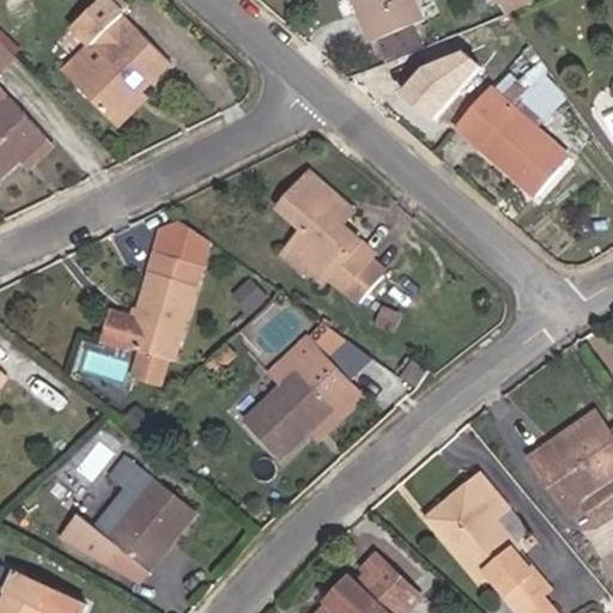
[(326,0),(359,76),(402,58),(377,0),(326,0)]
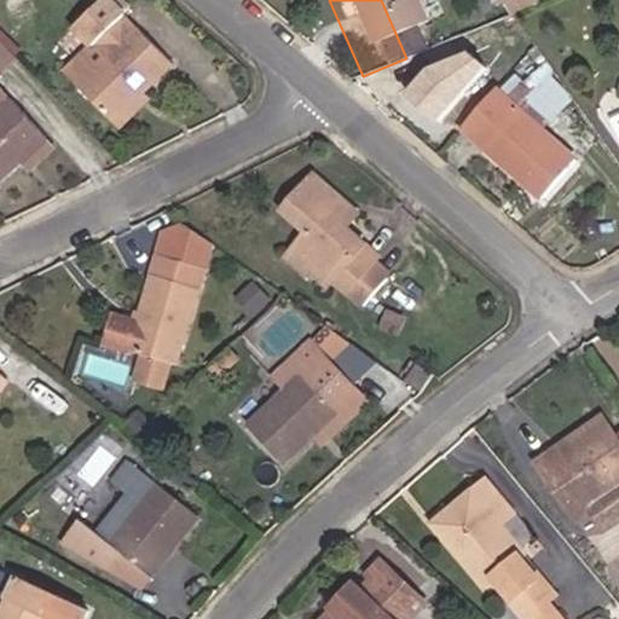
[(499,0),(507,15),(537,0),(499,0)]
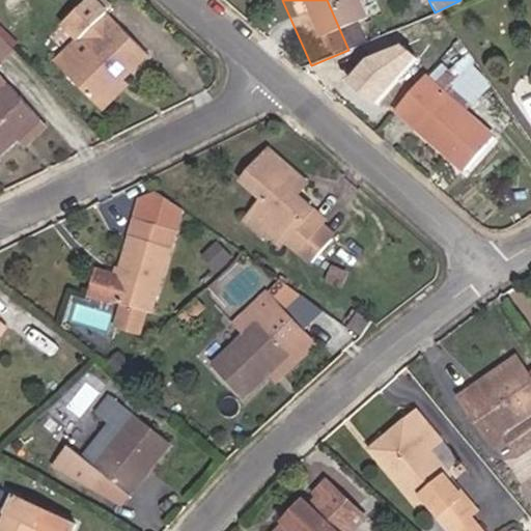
[(407,10),(414,26),(426,21),(419,5),(407,10)]
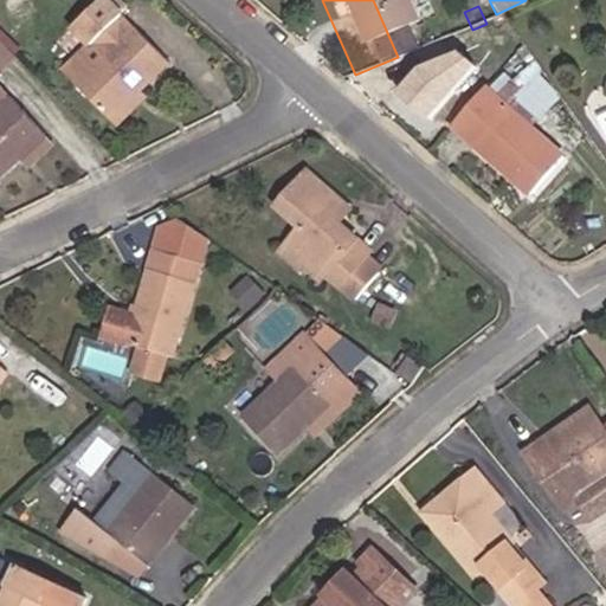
[(58,113),(94,148),(146,96),(79,31),(50,60),(79,90),(58,113)]
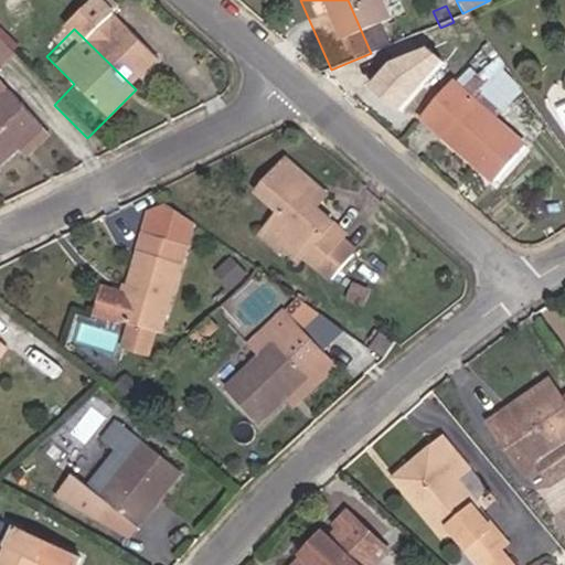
[(413,112),(460,60),(433,34),(385,87),(413,112)]
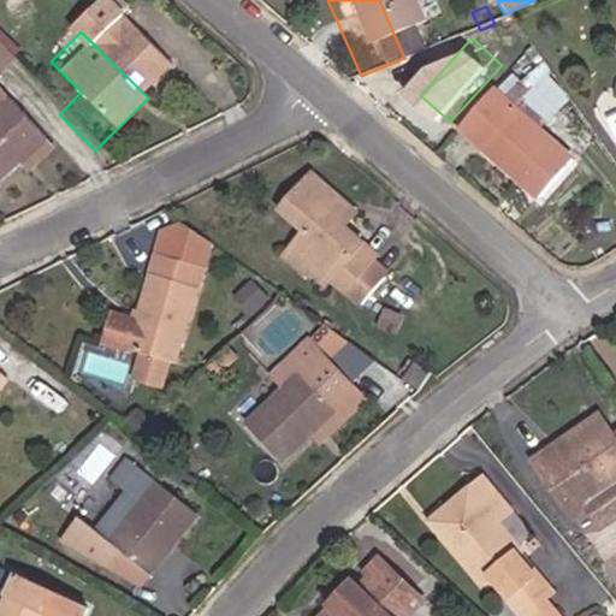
[(554,194),(499,146),(489,137),(474,124),(442,161),(521,232),(554,194)]
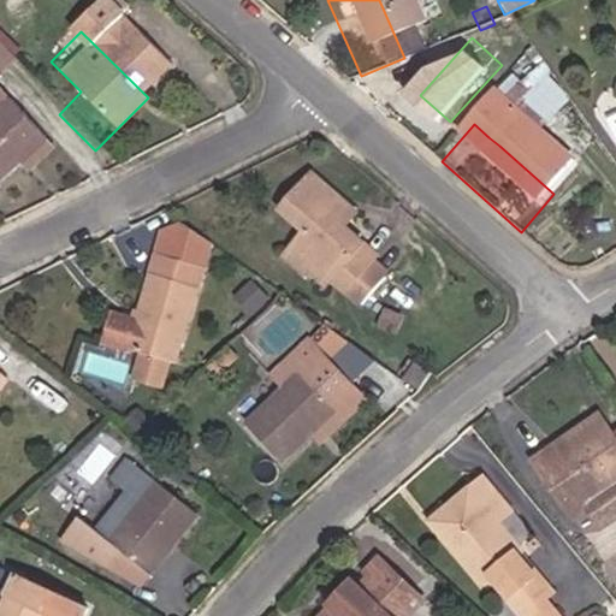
[(0,137),(0,195),(29,170),(0,137)]
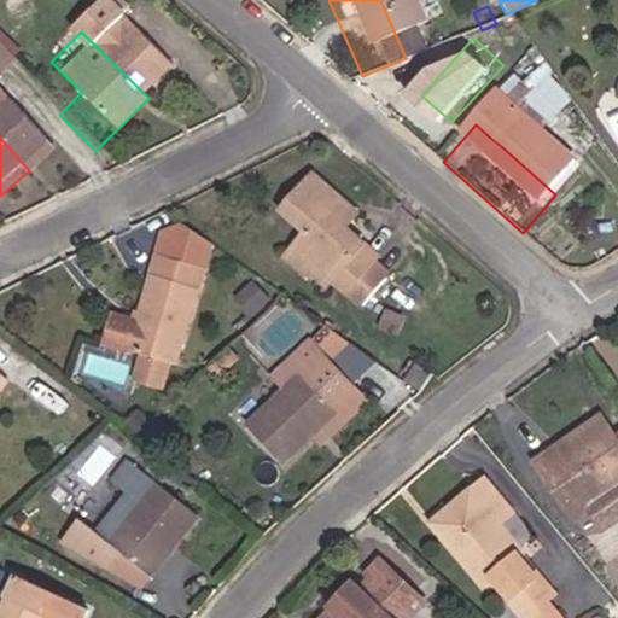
[(353,287),(325,263),(314,255),(325,240),(291,211),(262,246),(285,267),(273,284),(309,315),(337,339),(360,313),(345,299),(353,287)]
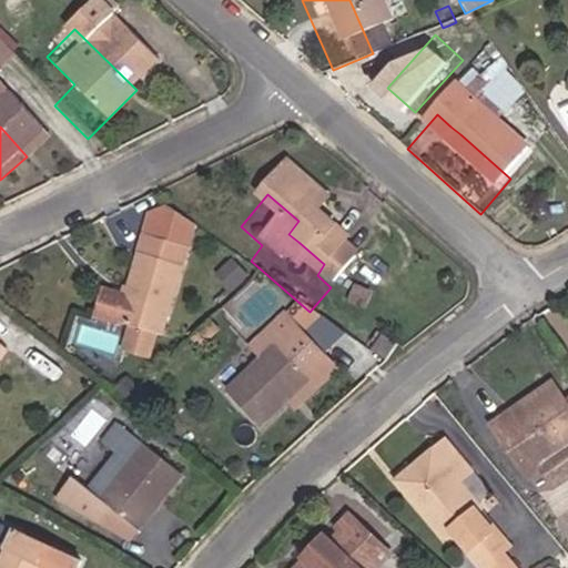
[(307,230),(298,221),(288,234),(298,242),(307,230)]
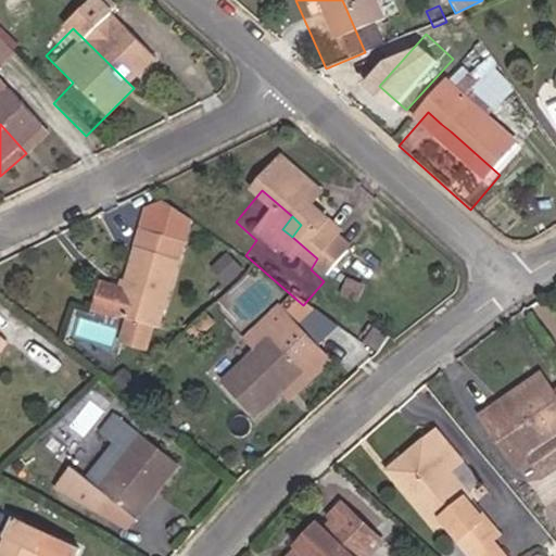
[(135,244),(128,265),(169,276),(177,249),(155,234),(135,244)]
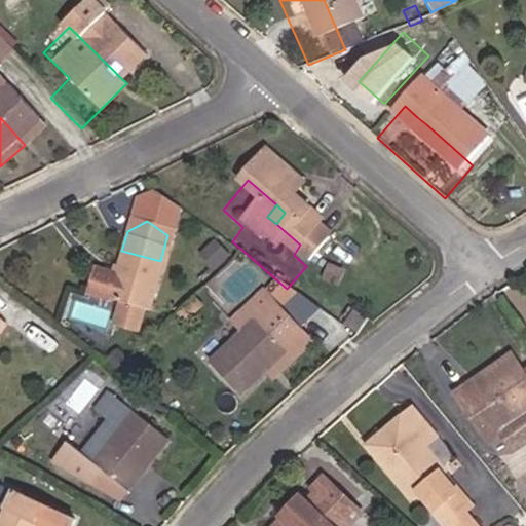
[(259,273),(263,268),(232,241),(225,252),(240,265),(246,262),(259,273)]
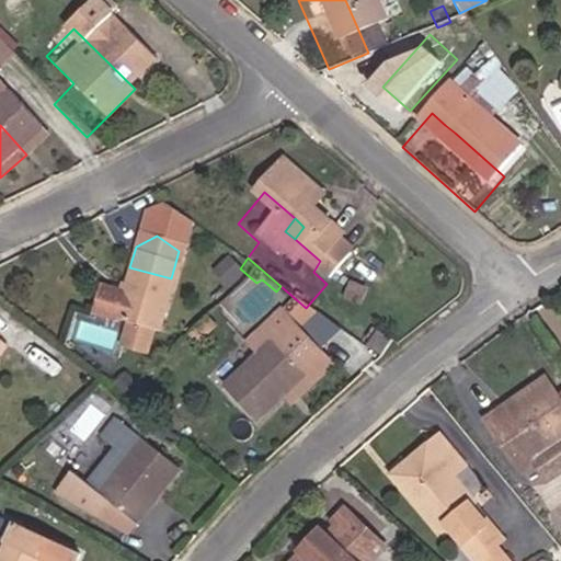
[(116,358),(141,366),(147,366),(171,278),(129,267),(113,330),(90,323),(83,350),(116,358)]
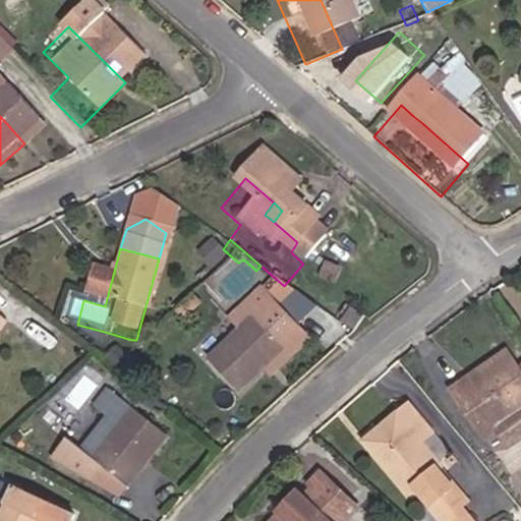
[(224,421),(245,398),(265,375),(261,372),(276,354),(243,322),(214,352),(221,361),(192,392),(224,421)]
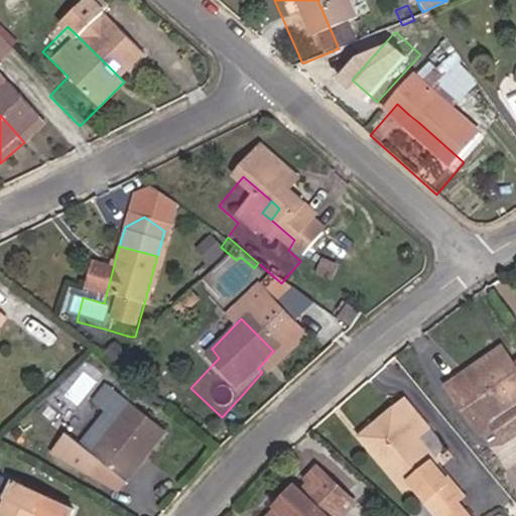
[(124,359),(130,337),(107,330),(101,353),(124,359)]
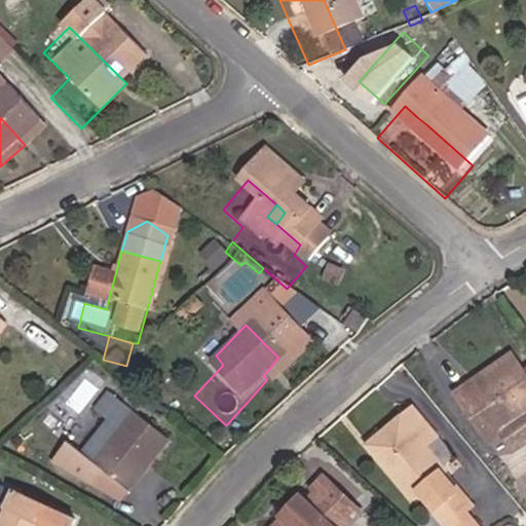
[(525,453),(525,427),(495,387),(458,415),(491,460),(517,440),(525,453)]
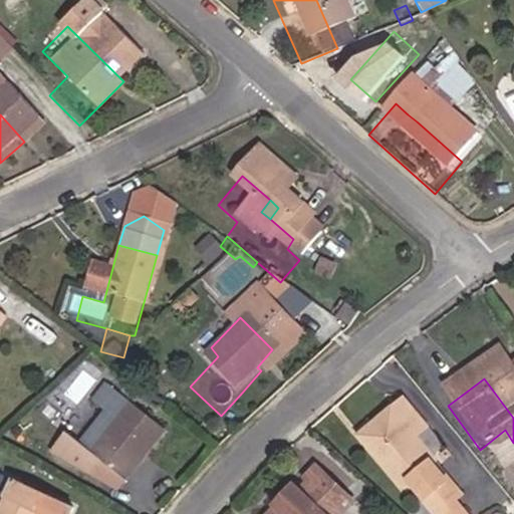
[(52,481),(90,507),(99,496),(119,509),(157,460),(94,416),(80,437),(93,446),(79,466),(93,477),(86,487),(60,469),(52,481)]
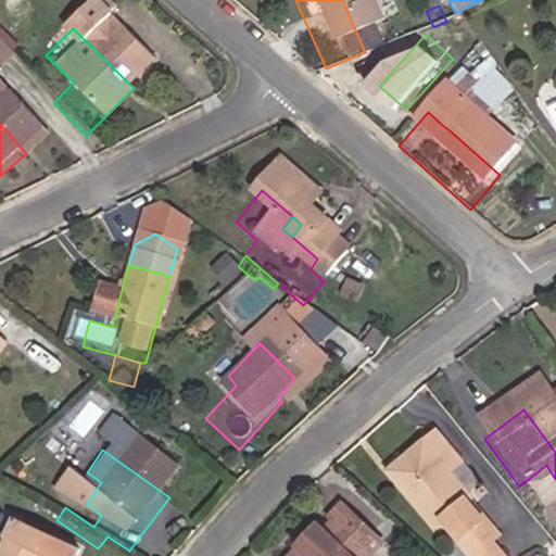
[(465,555),(471,551),(432,503),(443,493),(418,467),(388,493),(393,501),(379,513),(397,532),(402,529),(409,539),(405,543),(416,555),(428,555),(440,547),(444,552),(438,555),(465,555)]
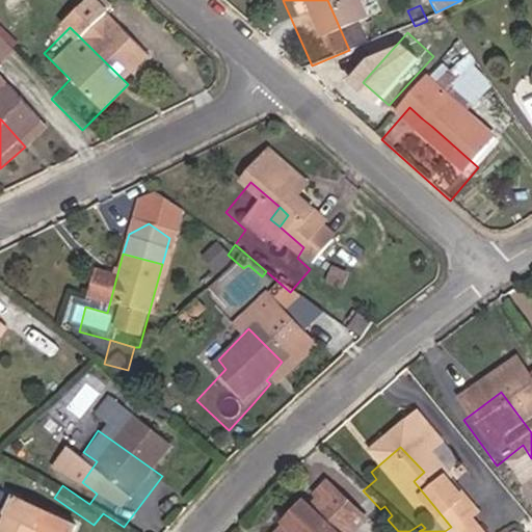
[(47,531),(12,514),(3,531),(47,531)]
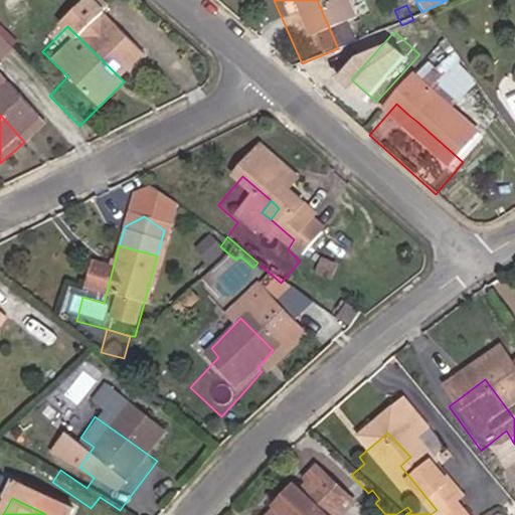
[(323,514),(309,500),(299,509),(304,514),(323,514)]
